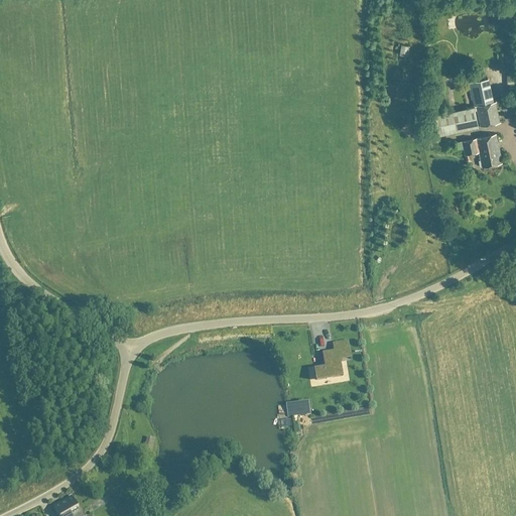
[(409,46),(400,44),(399,54),(407,56),(409,46)]
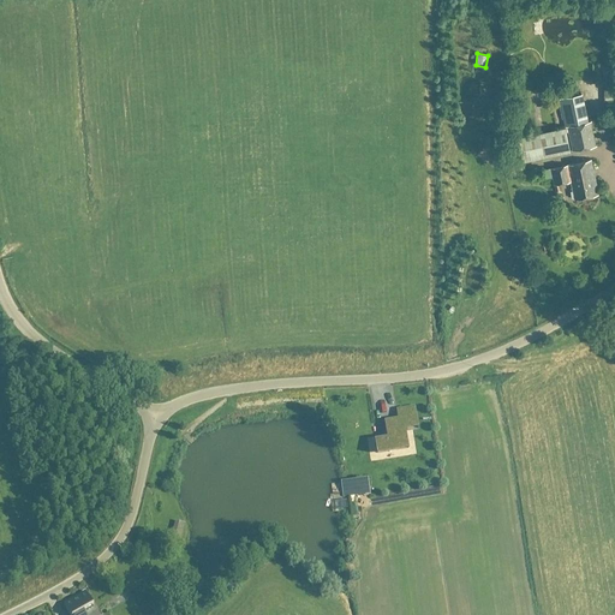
[(614,77),(602,78),(604,103),(614,102),(614,77)]
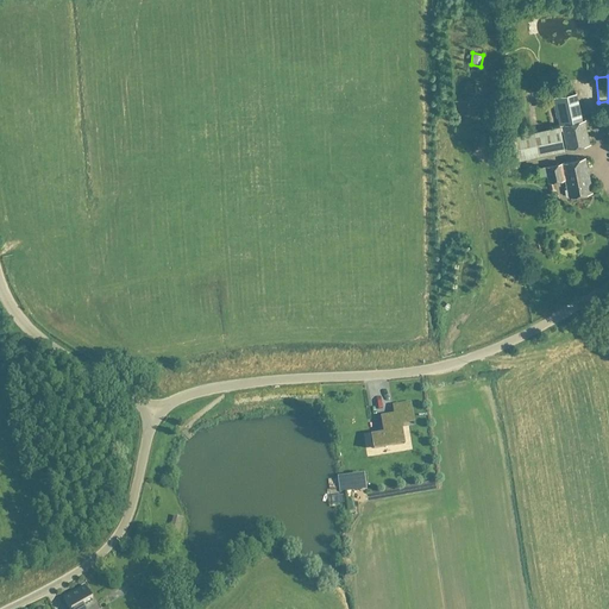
[(582,121),(576,93),(553,98),(560,125),(562,125),(582,121)]
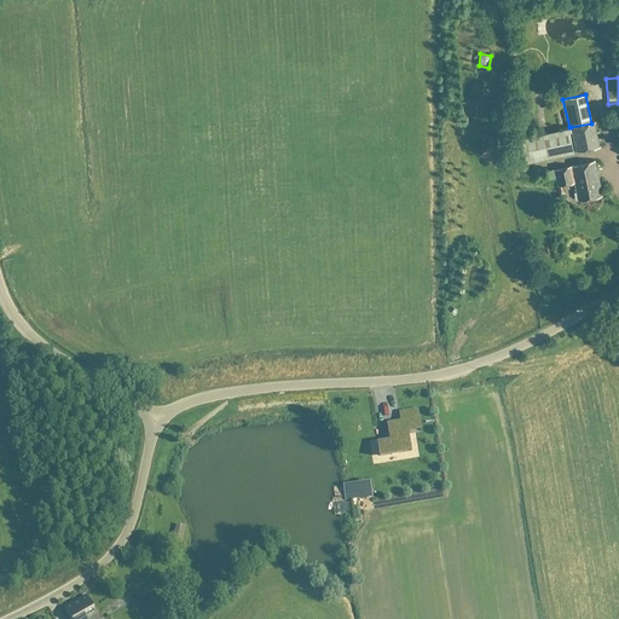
[(595,122),(591,123),(571,127),(576,151),(600,146),(595,122)]
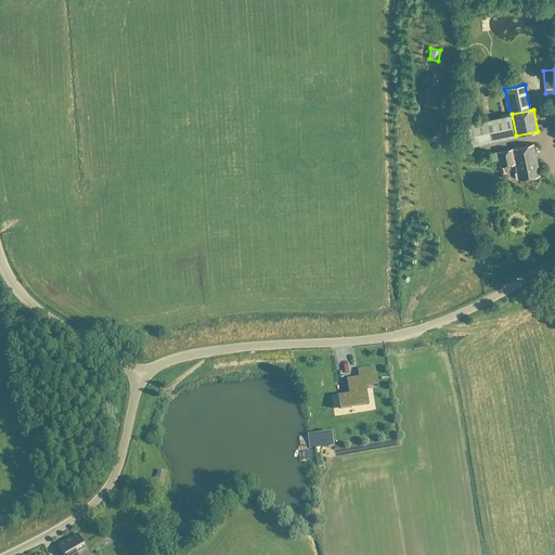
[(515,138),(511,116),(467,125),(472,146),(515,138)]
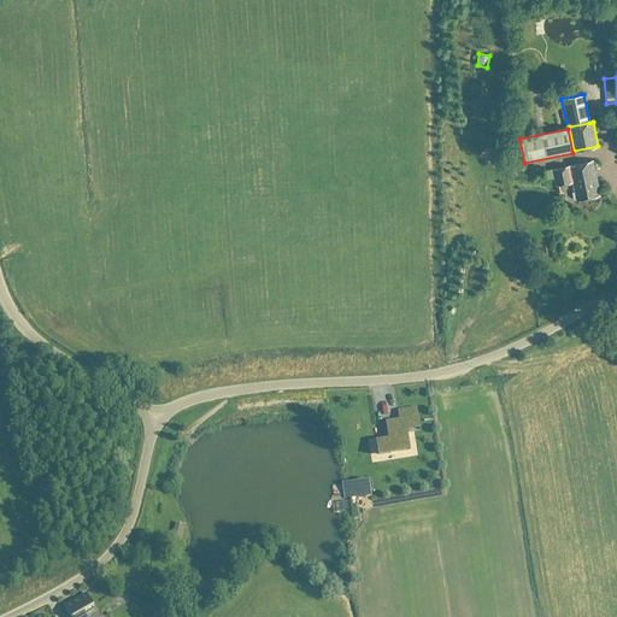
[(488,135),(489,151),(501,151),(500,135),(488,135)]
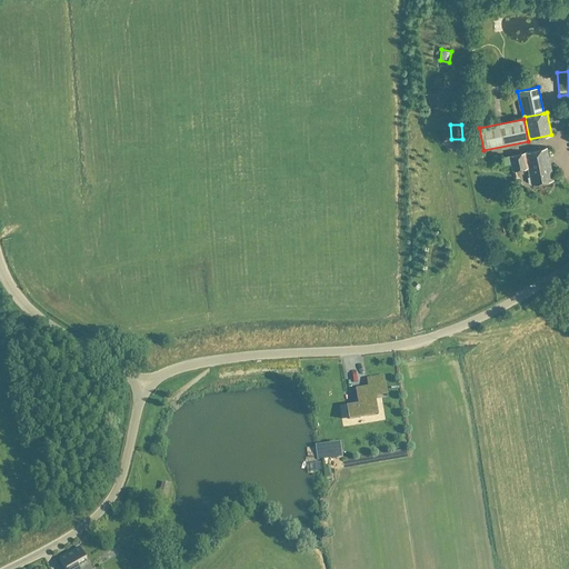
[(553,180),(547,148),(509,155),(509,156),(502,157),(505,166),(511,163),(515,179),(520,178),(518,170),(528,168),(530,177),(527,177),(529,183),(531,183),(531,185),(553,180)]
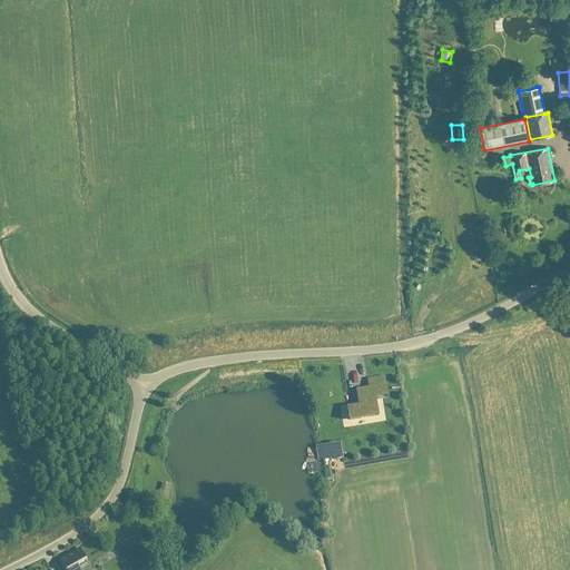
[(367,380),(369,387),(385,385),(384,376),(367,380)]
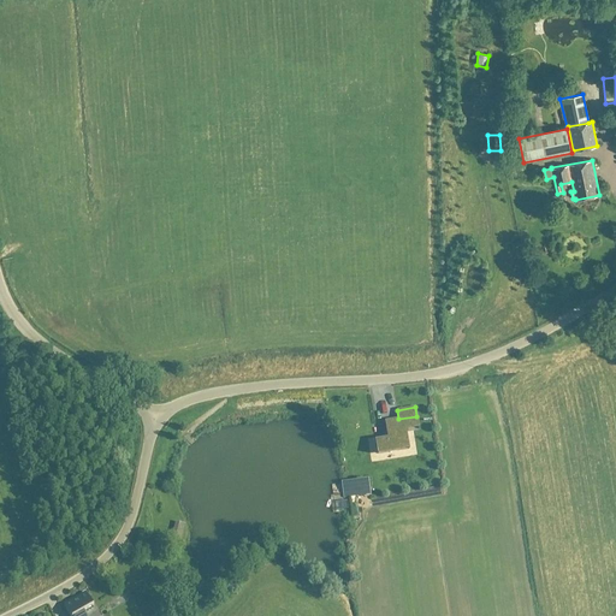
[(398,419),(385,421),(388,439),(375,442),(377,454),(409,449),(406,428),(419,426),(418,416),(416,416),(398,419)]
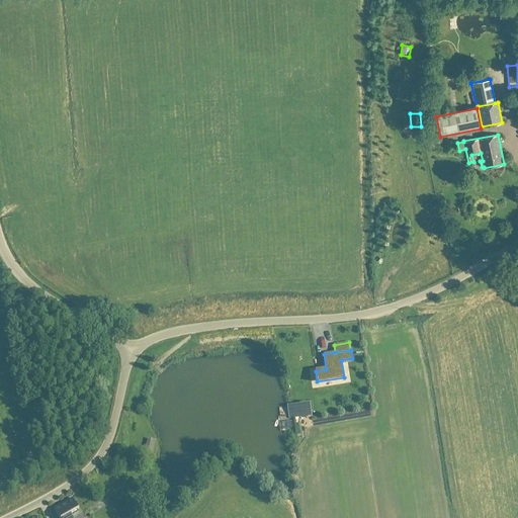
[(311,405),(288,409),(290,419),(313,415),(311,405)]
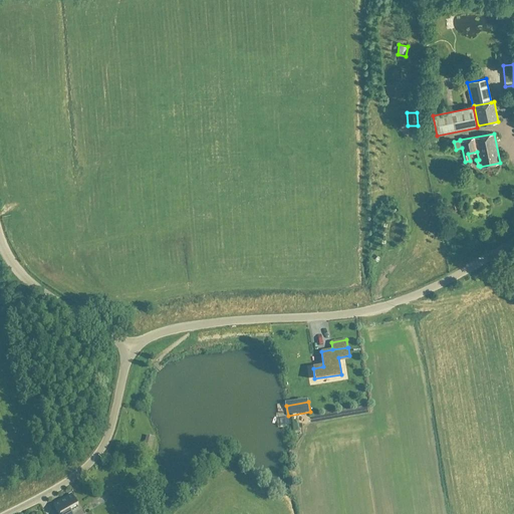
[(153,438),(147,436),(144,448),(150,449),(153,438)]
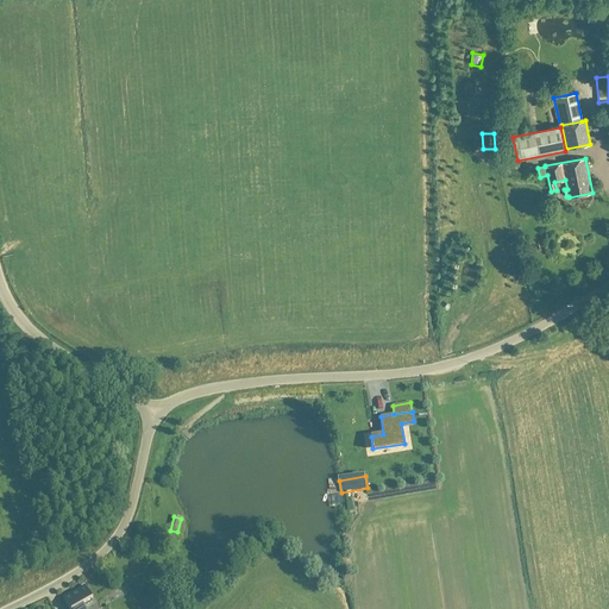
[(85,608),(82,606),(93,600),(85,585),(63,598),(68,608),(85,608)]
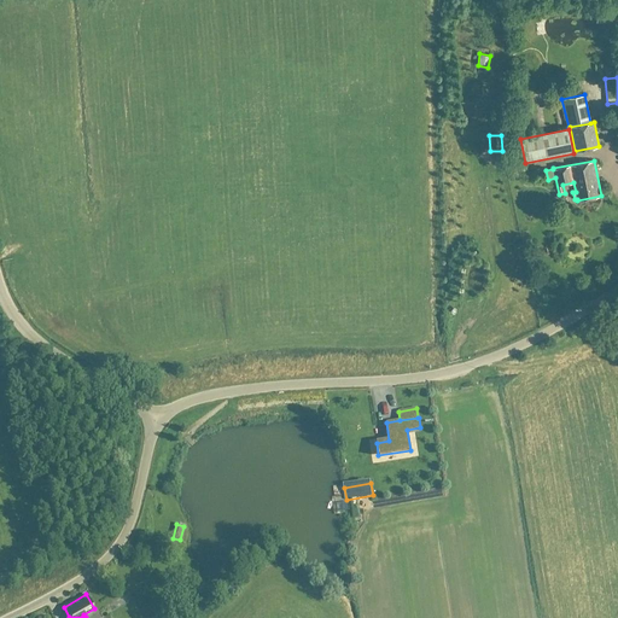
All buildings are outlined.
